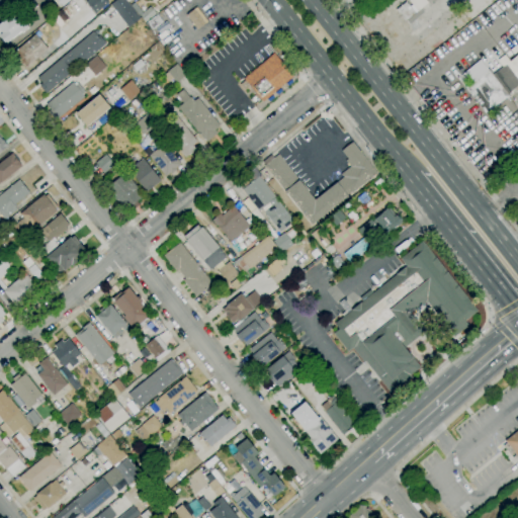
[(85,0),(84,1),(92,14),(107,3),(105,0),(85,0)]
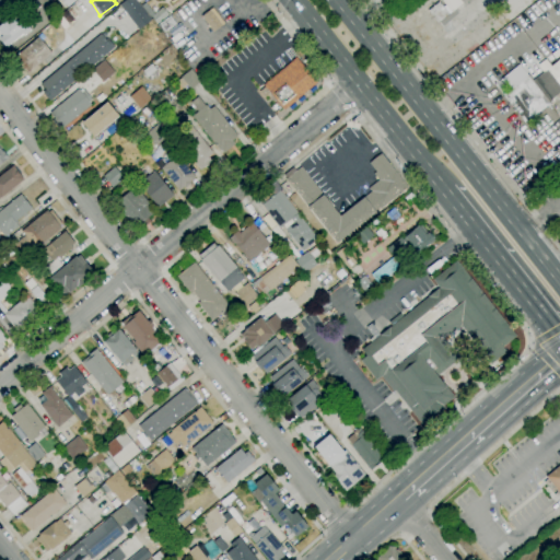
[(139,30),(119,4),(124,0),(135,0),(151,20),(139,30)]
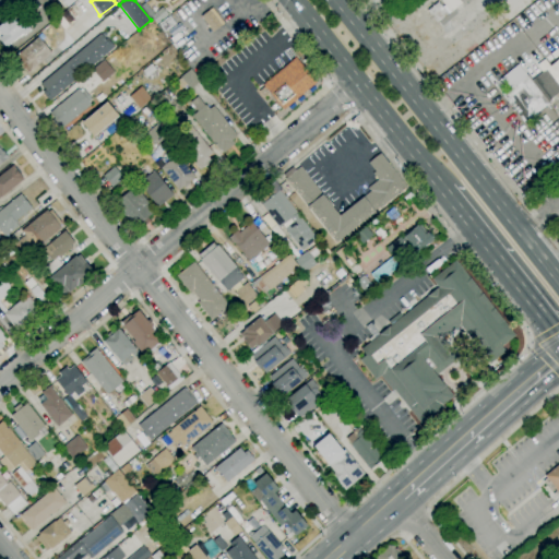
[(437,24),(423,7),(430,0),(435,0),(448,14),(437,24)]
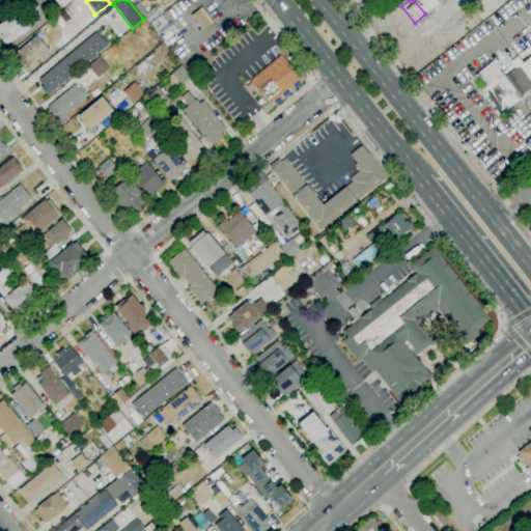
[(427,11),(418,0),(436,0),(439,3),(427,11)]
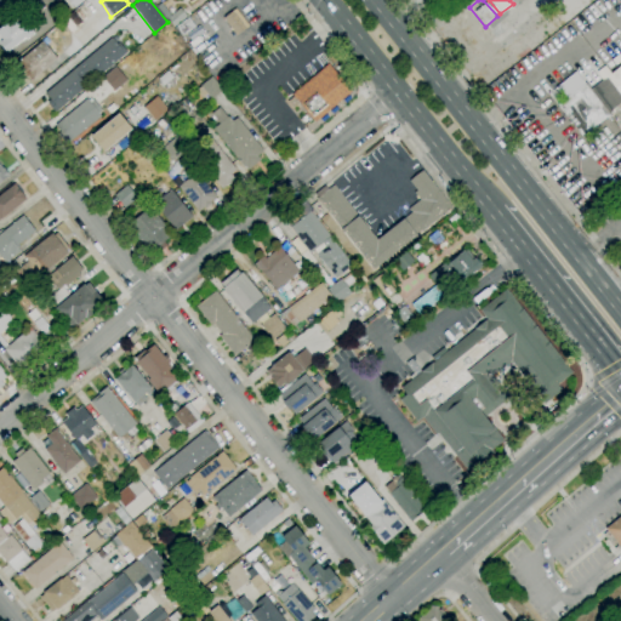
[(237,35),(223,18),(232,11),(235,9),(249,26),(245,28),(237,35)]
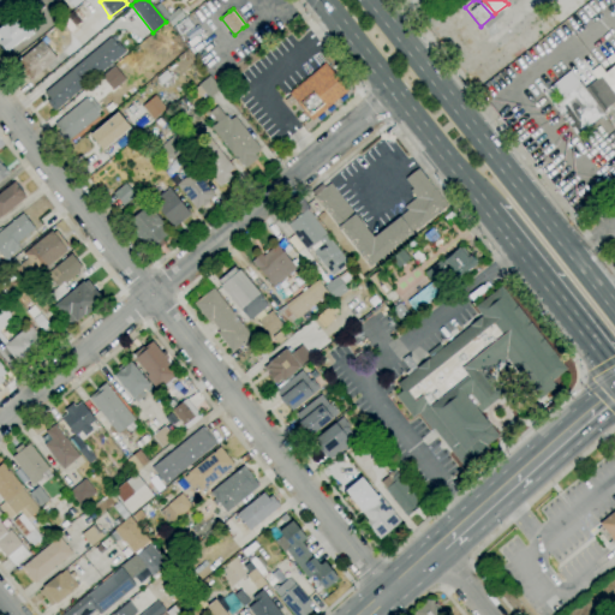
[(5,53),(0,46),(0,27),(18,13),(33,31),(5,53)]
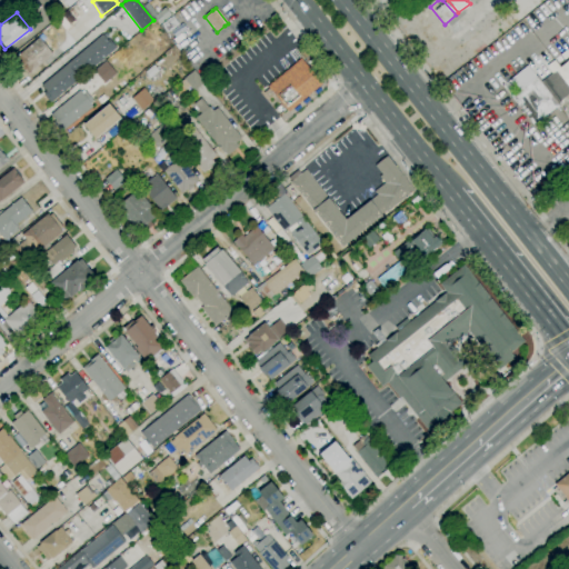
[(171,40),(166,33),(167,32),(161,26),(173,18),(183,32),(171,40)]
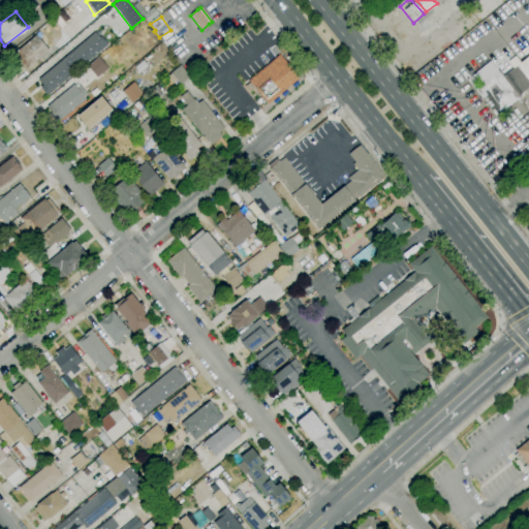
[(47,95),(39,88),(42,85),(38,80),(95,32),(99,37),(100,36),(107,44),(82,67),(75,60),(68,67),(73,73),(47,95)]
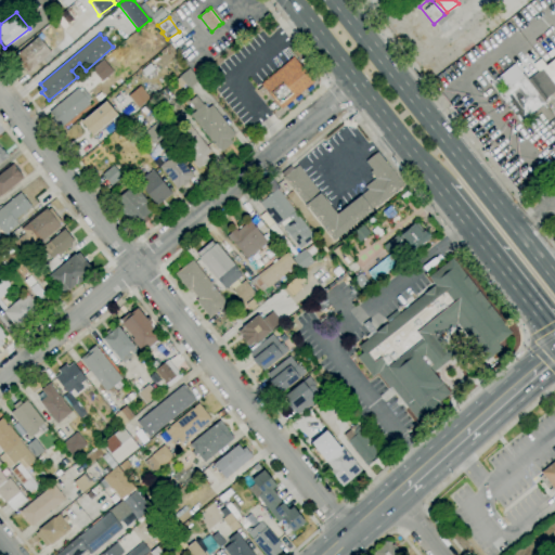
[(27,73),(13,57),(37,37),(51,53),(27,73)]
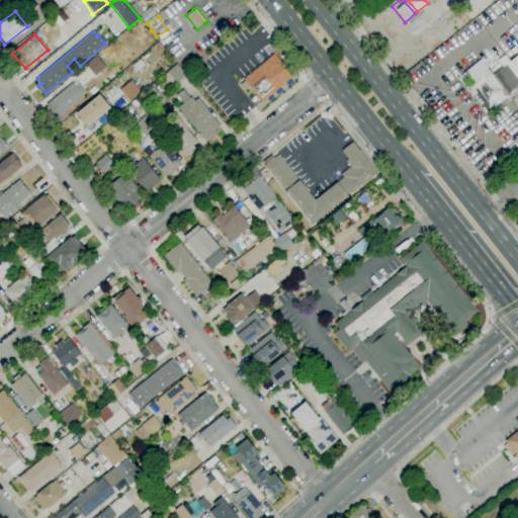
[(263,102),(249,86),(244,90),(240,85),(245,80),(243,79),(273,54),(292,77),(263,102)]
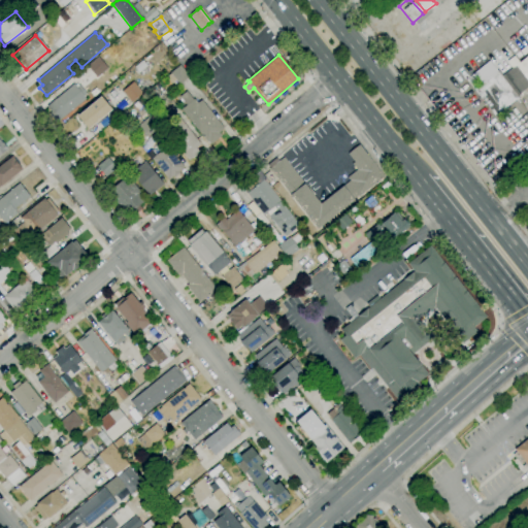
[(86,65),(95,77),(106,68),(97,57),(86,65)]
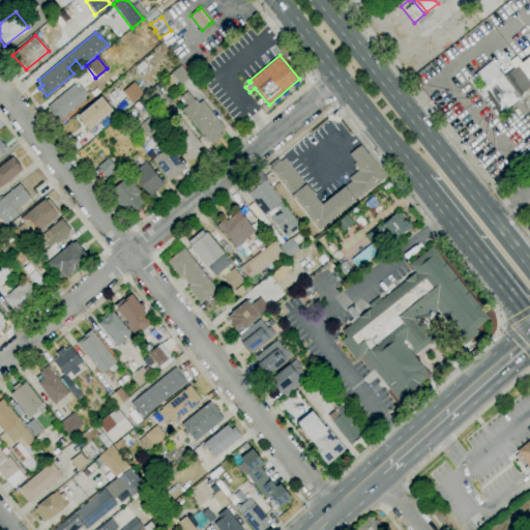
[(140,74),(135,68),(143,61),(148,66),(140,74)]
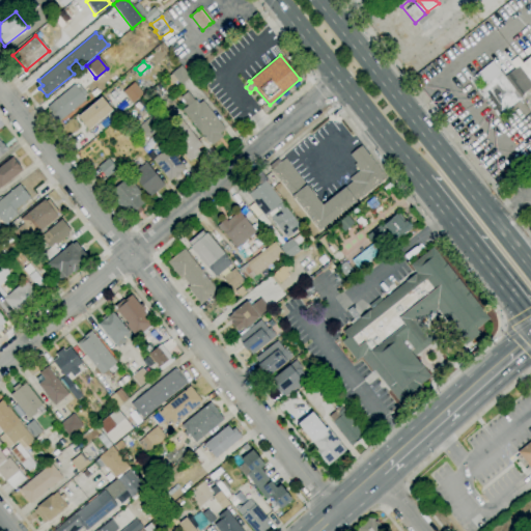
[(180,85),(176,81),(172,84),(167,78),(172,74),(171,74),(180,65),(190,77),(180,85)]
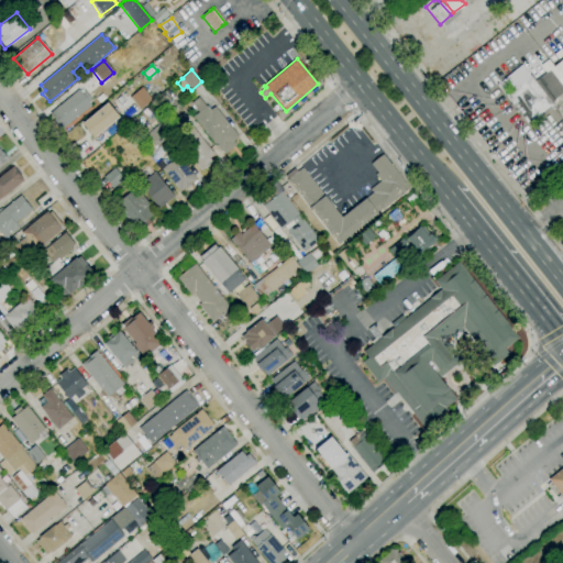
[(529,125),(505,96),(531,75),(536,81),(550,69),(562,86),(562,92),(552,101),(554,105),(529,125)]
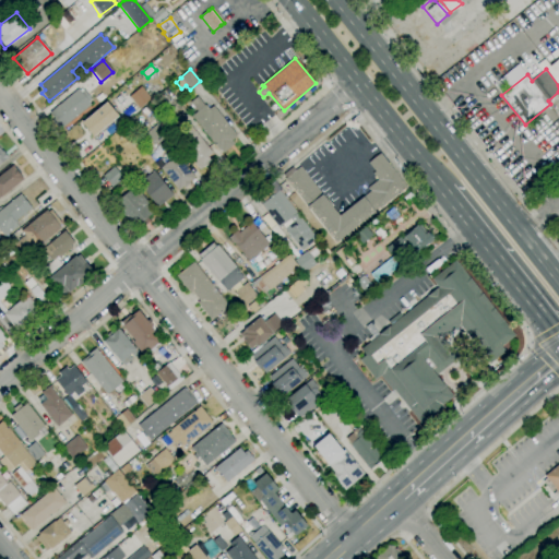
[(128,96),(138,108),(150,98),(140,86),(128,96)]
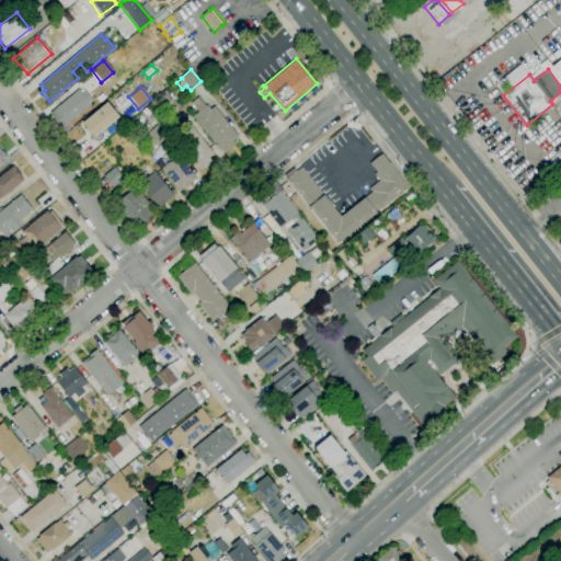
[(61,129),(48,113),(79,89),(81,92),(84,90),(92,100),(89,103),(91,105),(61,129)]
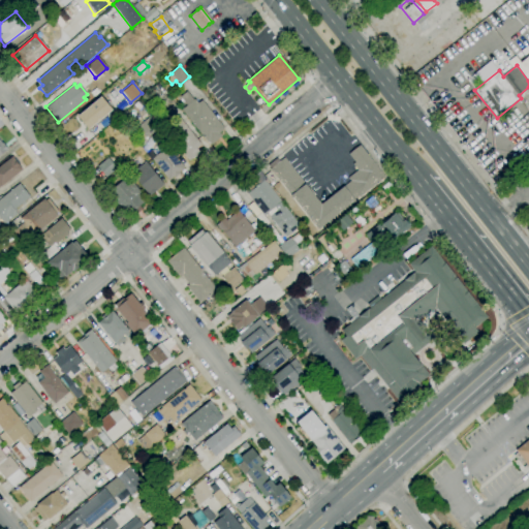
[(157,109),(148,97),(156,90),(165,102),(157,109)]
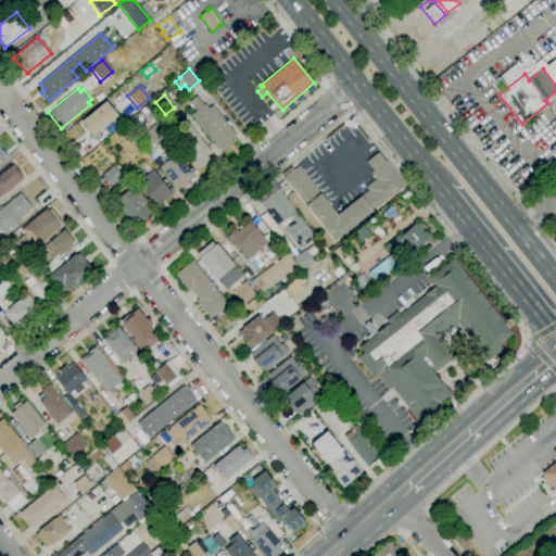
[(222,152),(219,149),(218,149),(190,115),(196,111),(188,102),(196,96),(203,105),(204,104),(209,109),(212,105),(236,136),(230,140),(234,143),(222,152)]
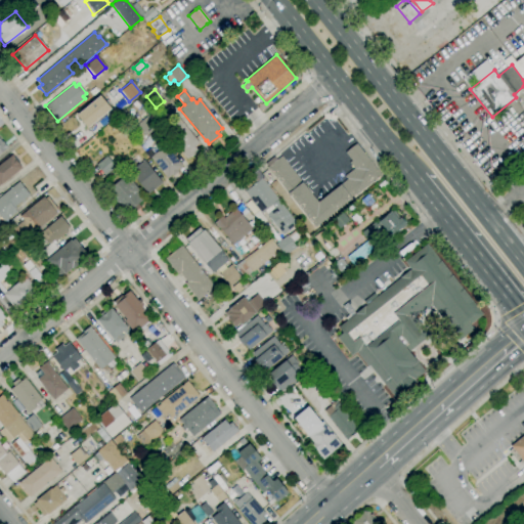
[(88,129),(77,116),(99,95),(111,108),(88,129)]
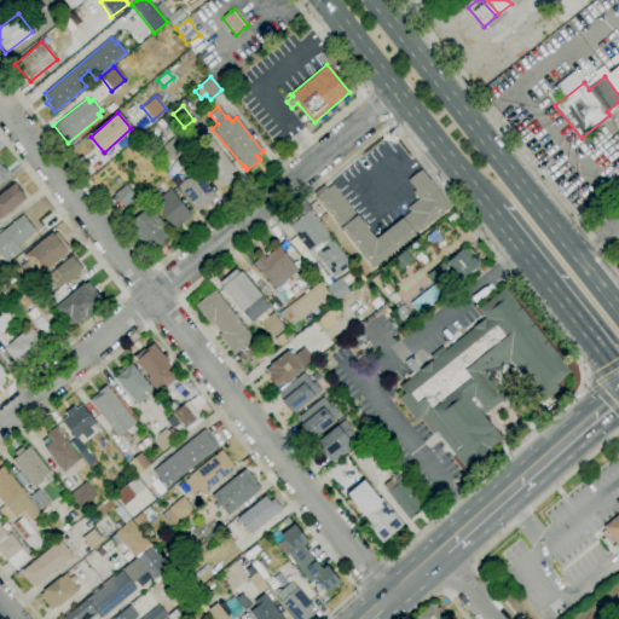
[(161,129),(156,123),(161,119),(166,125),(161,129)]
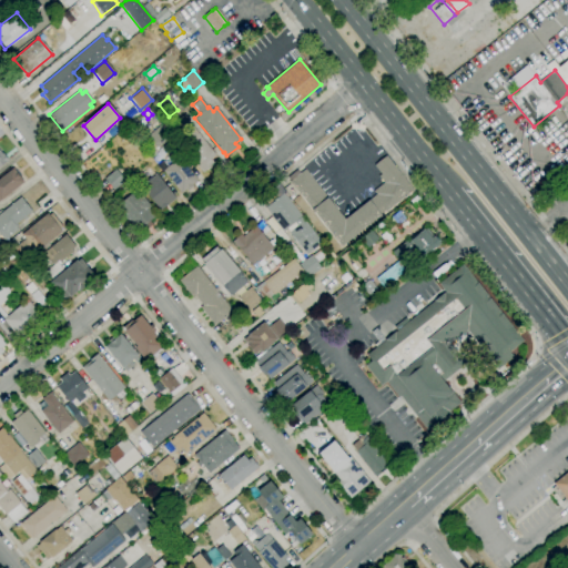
[(159,148),(149,135),(160,125),(171,138),(159,148)]
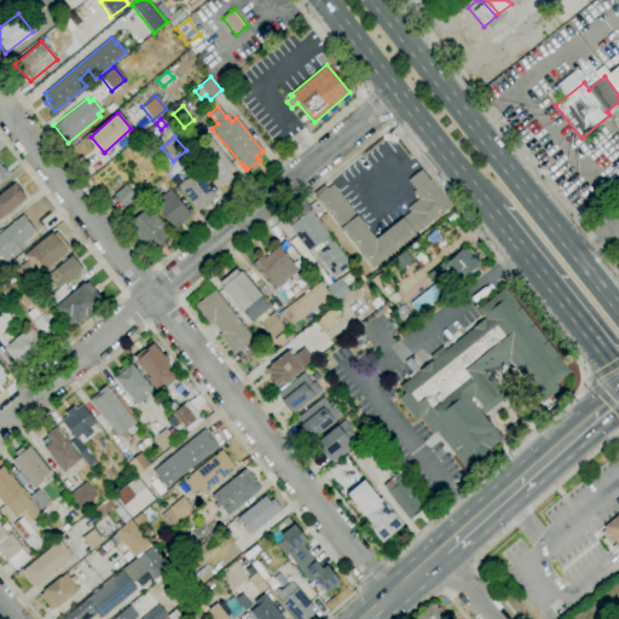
[(221,189),(191,151),(209,137),(235,169),(230,173),(233,178),(221,189)]
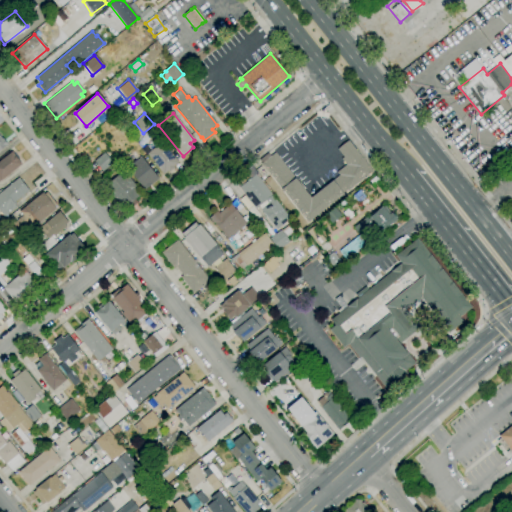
[(307,223),(281,189),(261,163),(262,163),(259,160),(268,153),(270,156),(275,152),(295,178),(310,197),(339,175),(337,172),(346,165),(341,159),(343,157),(337,149),(348,140),(373,172),(371,174),(370,173),(343,194),(343,195),(307,223)]
